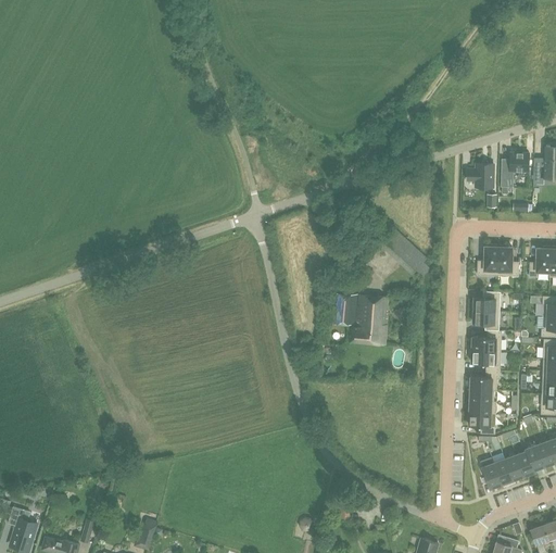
[(545,156),(544,181),(555,180),(555,148),(545,148),(544,148),(544,156),(545,156)]
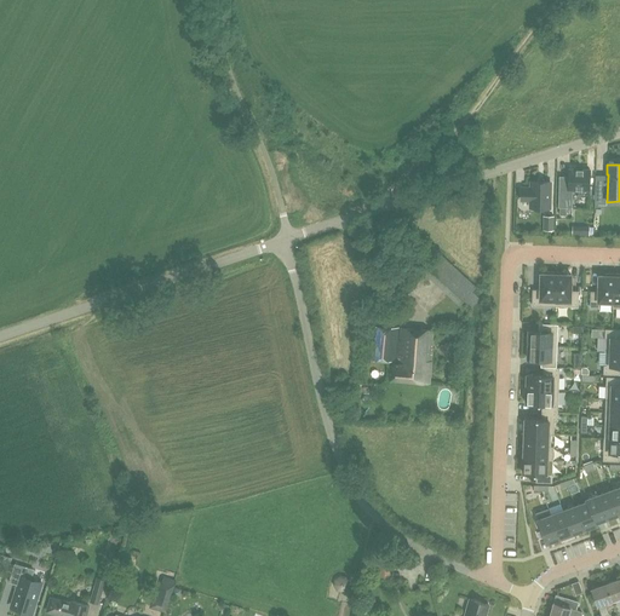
[(558,179),(558,211),(572,211),(572,194),(590,194),(590,173),(568,172),(568,179),(558,179)]
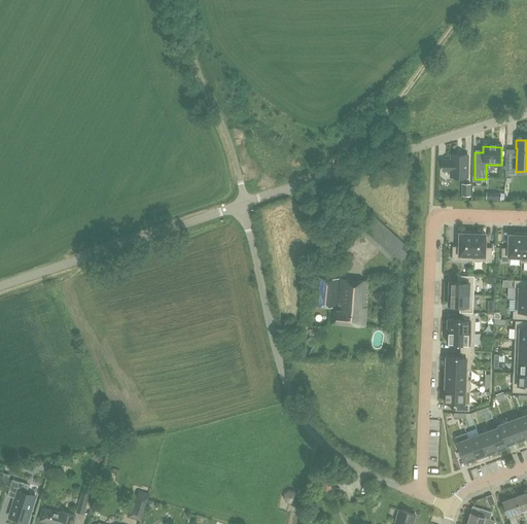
[(466,155),(451,155),(451,162),(443,161),(443,171),(452,172),(452,179),(466,179),(466,155)]
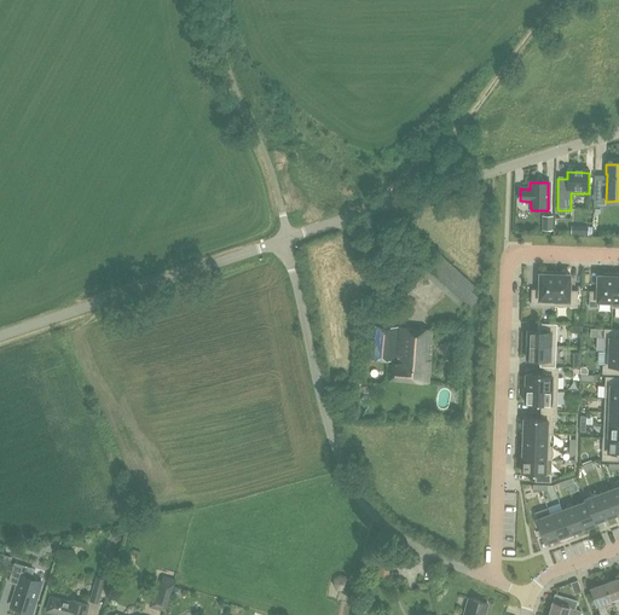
[(531,308),(554,309),(555,277),(541,277),(539,293),(532,293),(531,308)]
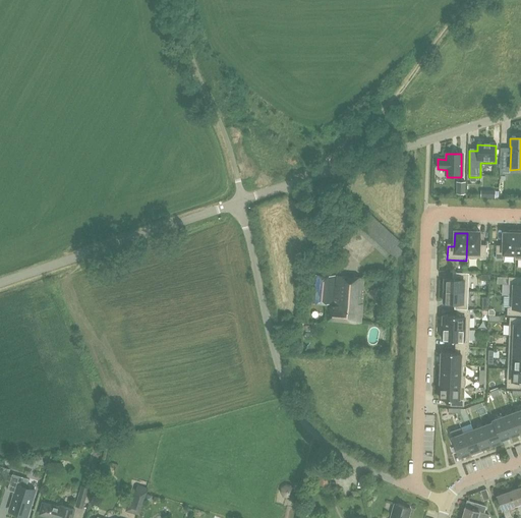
[(467,233),(466,261),(485,261),(486,247),(479,247),(480,234),(467,233)]
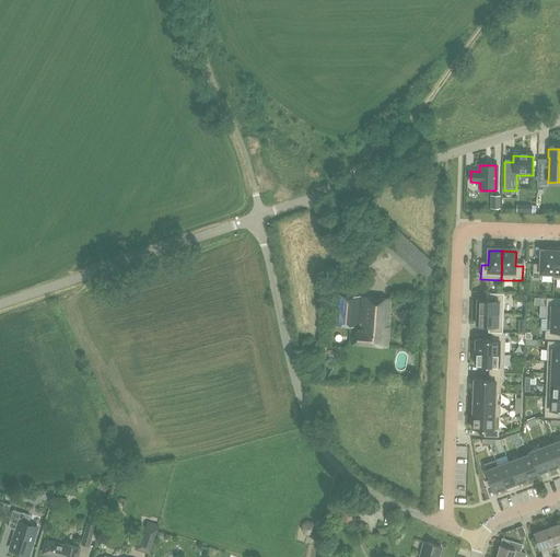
[(541,276),(553,276),(555,251),(546,251),(546,252),(541,252),(540,267),(534,266),(533,280),(541,281),(541,276)]
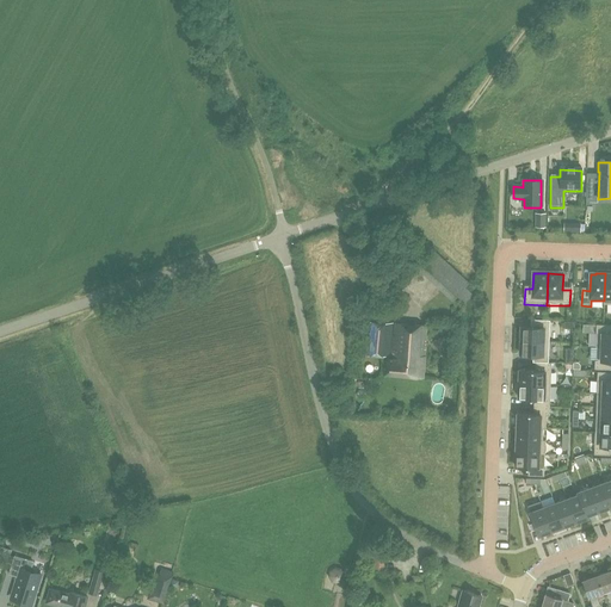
[(520,344),(549,345),(550,323),(535,322),(535,329),(522,329),(520,344)]
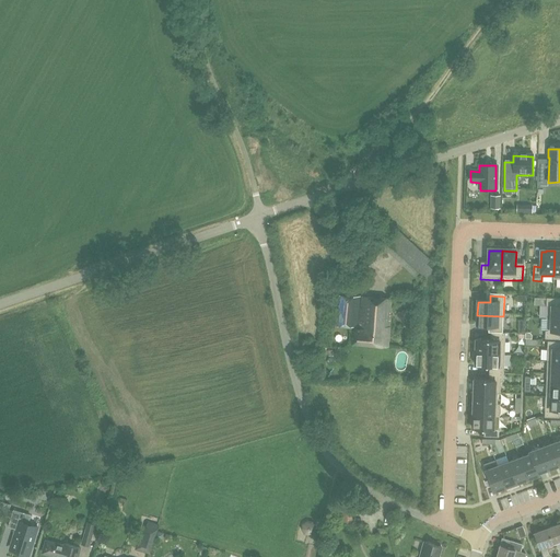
[(333,328),(358,329),(361,299),(336,297),(333,328)]
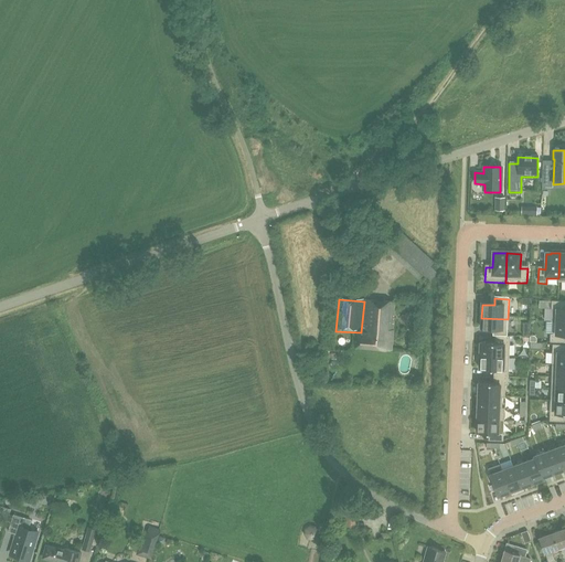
[(355,349),(392,352),(395,305),(365,301),(363,336),(358,335),(355,349)]
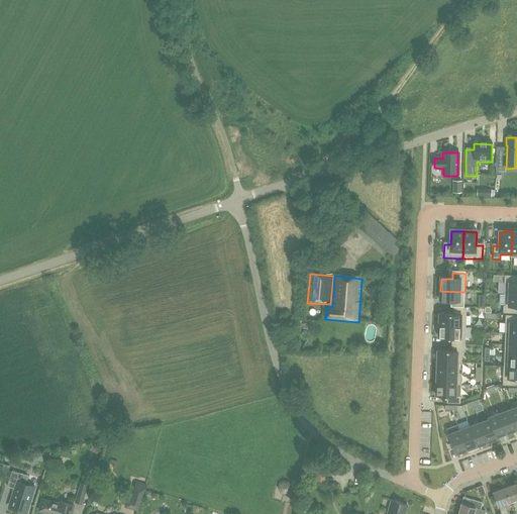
[(507,296),(516,296),(516,278),(505,278),(504,297),(507,297),(507,296)]
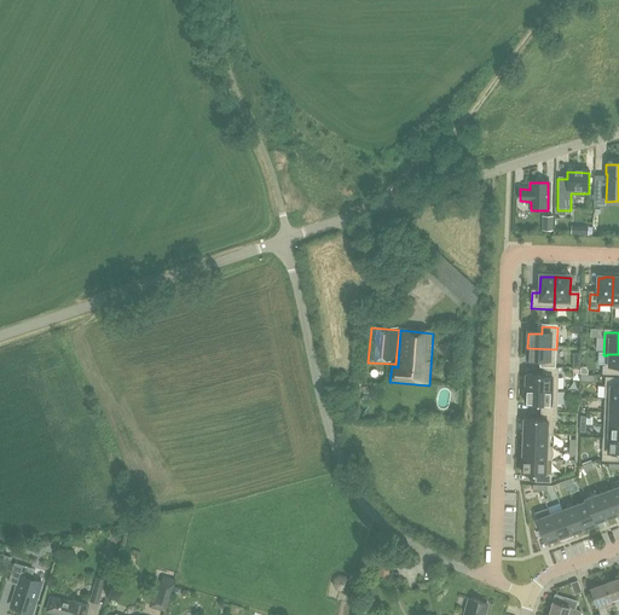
[(555,370),(556,349),(527,348),(527,361),(541,363),(539,370),(543,370),(555,370)]
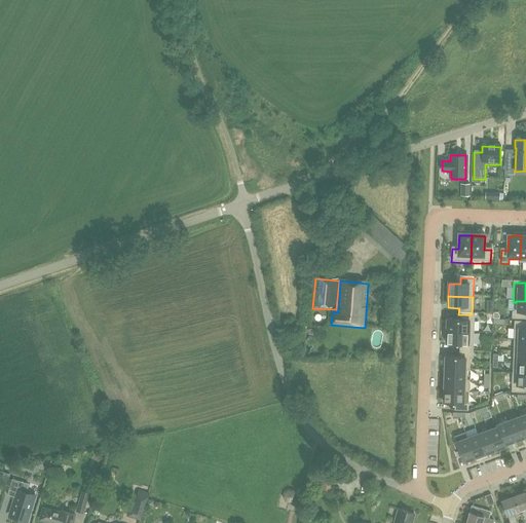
[(525,301),(516,301),(516,302),(515,313),(513,312),(512,321),(525,321),(525,314),(525,313),(525,301)]
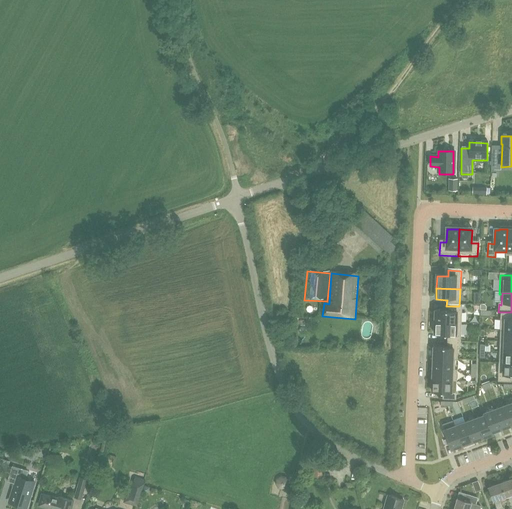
[(462,307),(459,306),(449,306),(449,312),(435,312),(435,316),(434,316),(433,324),(461,325),(462,307)]
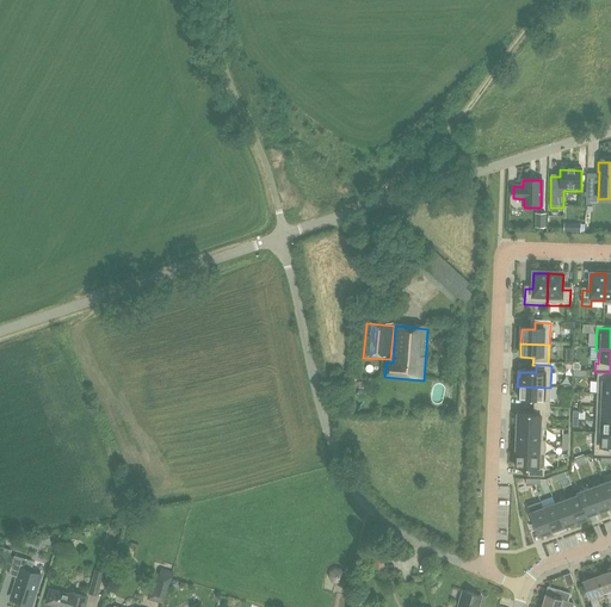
[(603,384),(603,396),(603,397),(610,397),(610,375),(598,375),(597,383),(603,384)]
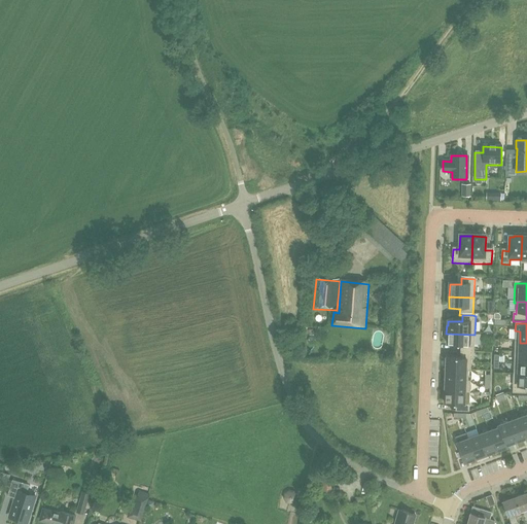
[(460,353),(473,353),(475,335),(446,334),(446,342),(447,342),(447,346),(461,347),(460,353)]
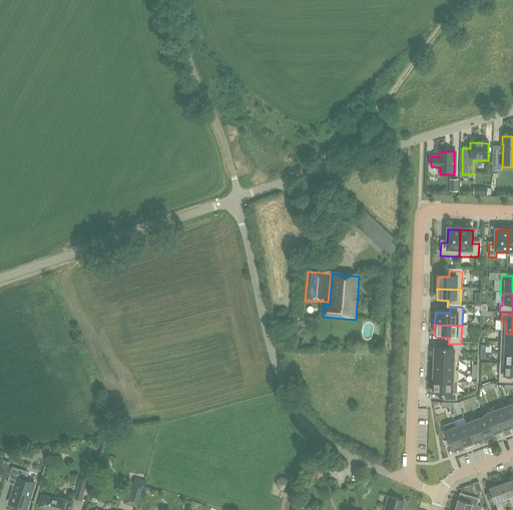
[(512,334),(506,334),(506,333),(501,333),(501,344),(512,344),(512,334)]
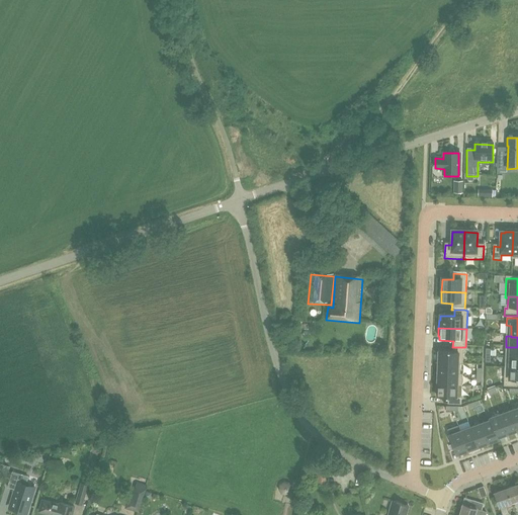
[(465,354),(465,347),(452,347),(452,353),(439,352),(438,364),(460,365),(460,366),(462,366),(463,354),(465,354)]
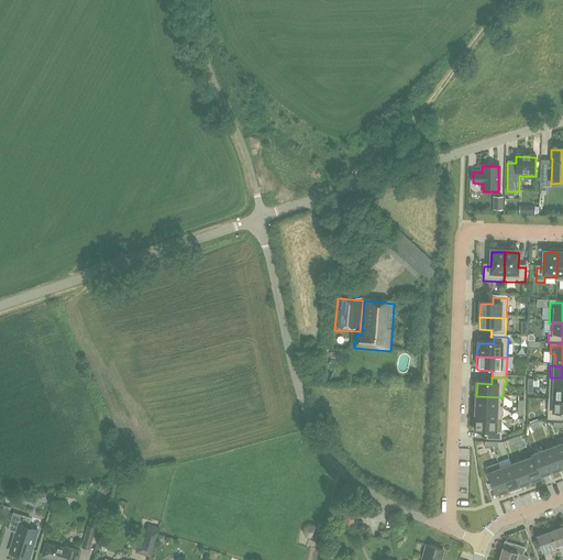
[(552,390),(562,390),(562,377),(550,377),(549,391),(552,391),(552,390)]
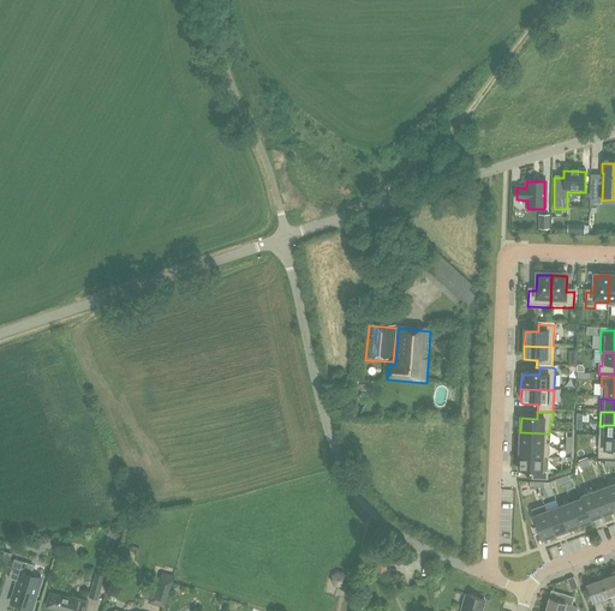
[(603,426),(602,437),(602,438),(614,438),(614,425),(603,425),(603,426)]
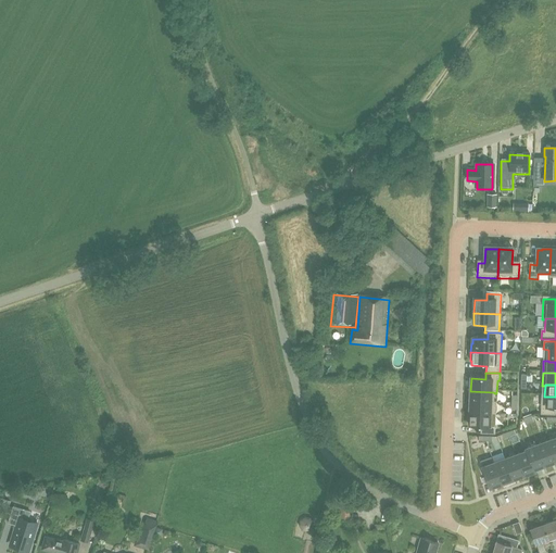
[(493,404),(494,393),(494,392),(470,391),(470,403),(493,404)]
